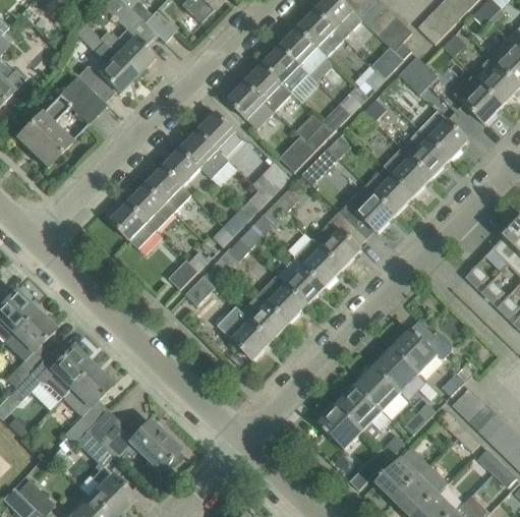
[(128,31),(140,18),(120,0),(104,0),(101,4),(128,31)]
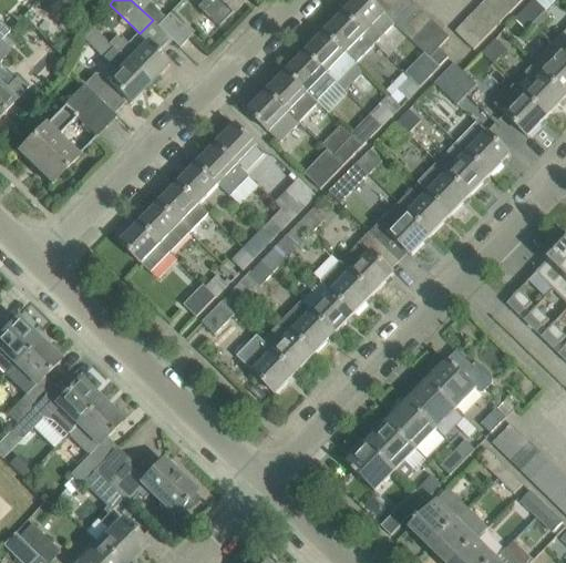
[(131,0),(153,20),(156,23),(164,14),(150,0),(131,0)]
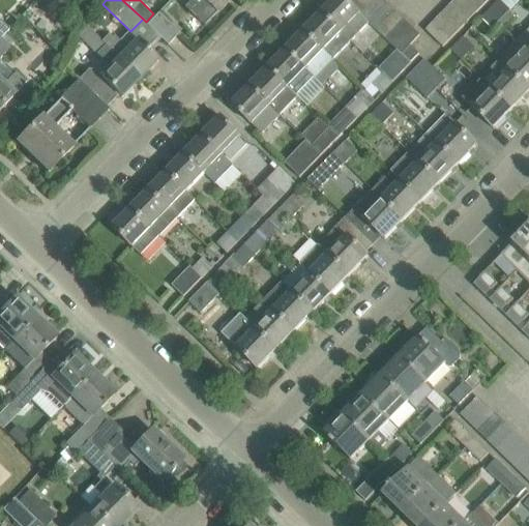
[(187,0),(184,3),(203,22),(224,0),(187,0)]
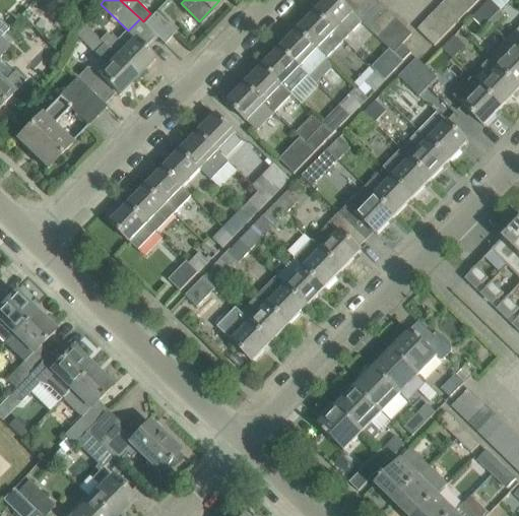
[(361,19),(352,12),(352,11),(340,0),(322,0),(313,9),(342,38),(361,19)]
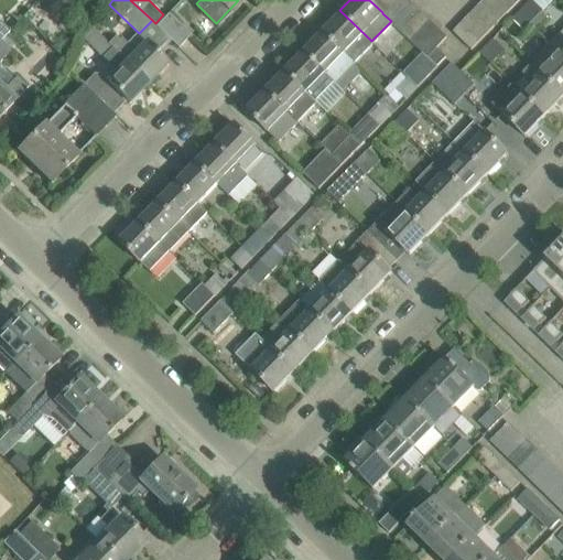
[(369,0),(382,12),(392,2),(390,0),(369,0)]
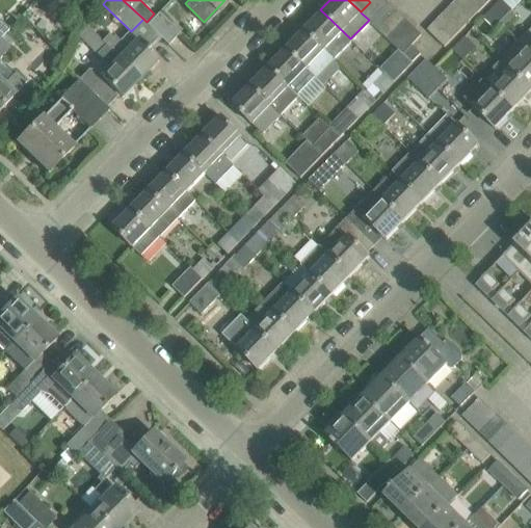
[(361,12),(369,20),(388,1),(387,0),(372,0),(370,2),(361,11),(361,12)]
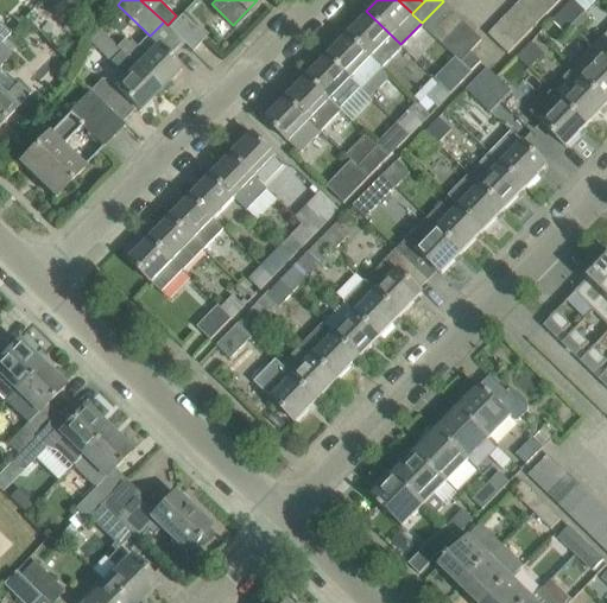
[(518,0),(516,2),(536,21),(545,12),(532,0),(518,0)]
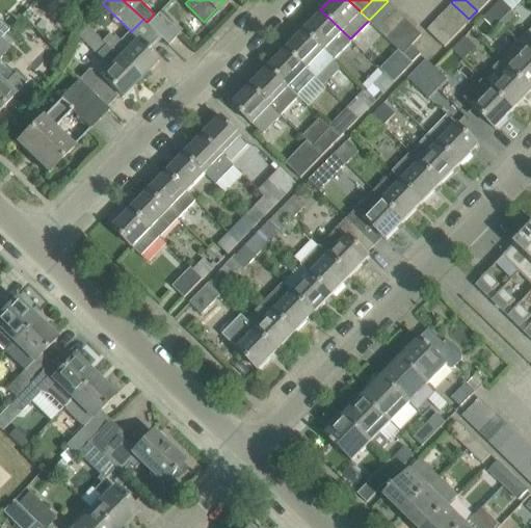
[(485,1),(484,0),(466,0),(477,10),(485,1)]
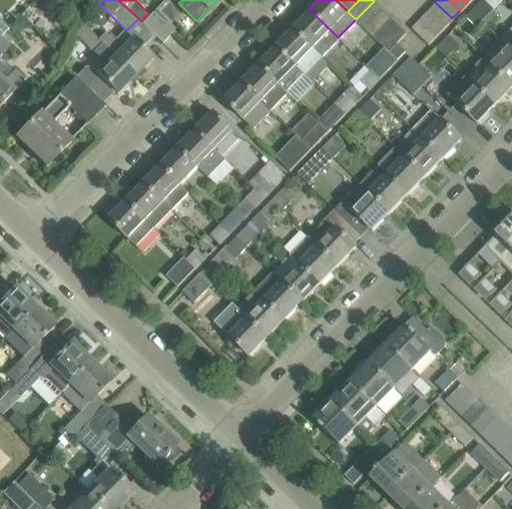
[(470,8),(481,19),(493,7),(485,0),(477,0),(470,8)]
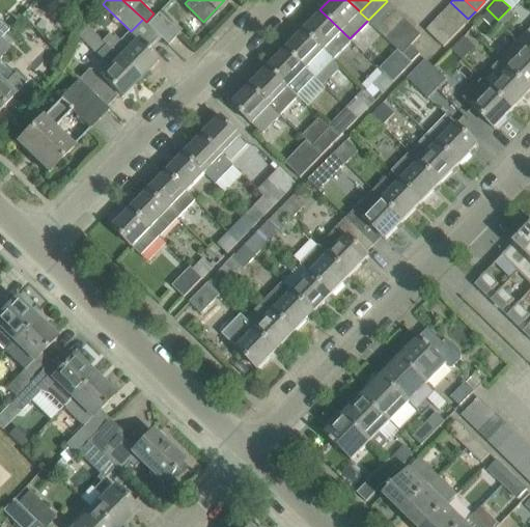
[(368,20),(377,28),(395,8),(387,1),(368,20)]
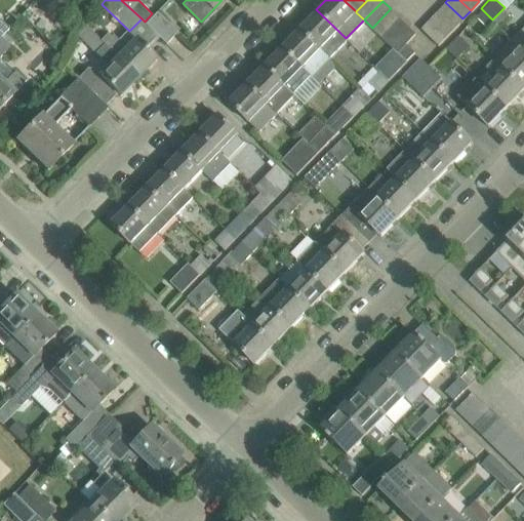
[(462,18),(445,2),(437,10),(454,27),(462,18)]
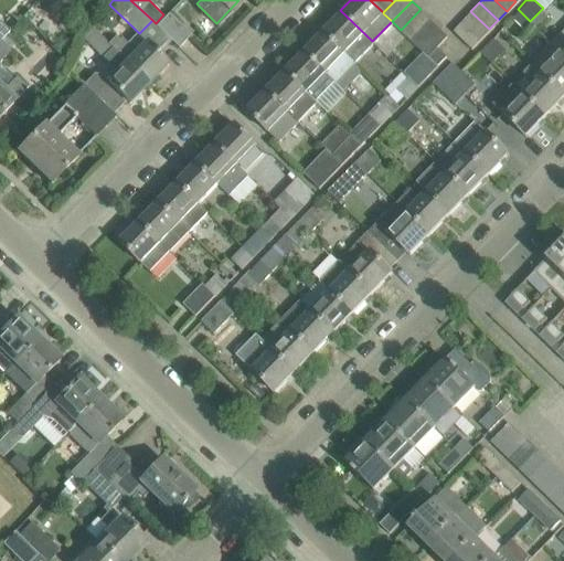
[(169,9),(163,14),(156,23),(178,44),(191,31),(169,9)]
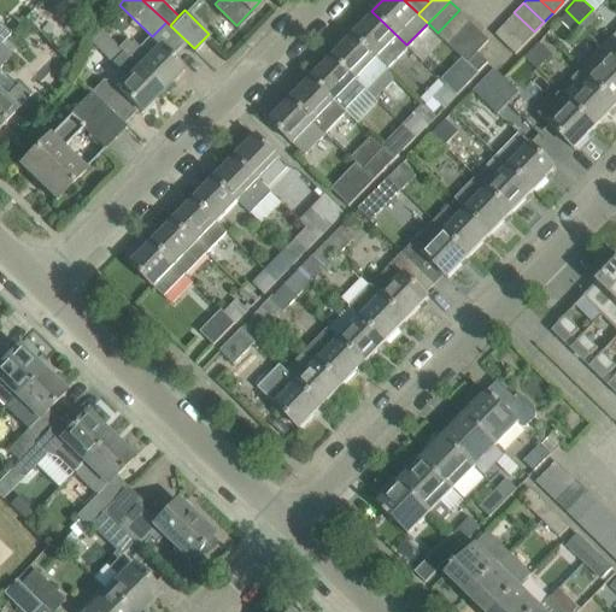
[(459,10),(438,33),(447,41),(469,19),(459,10)]
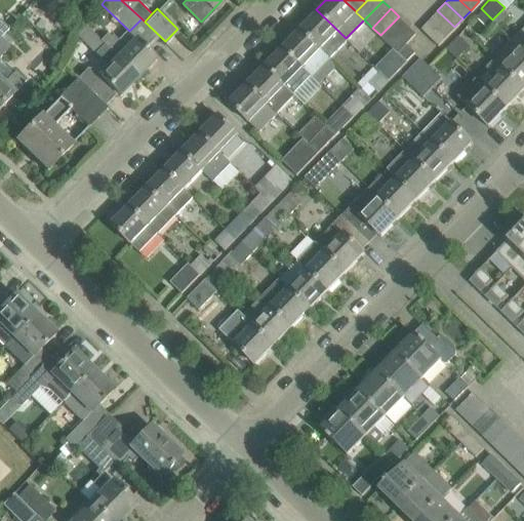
[(492,19),(481,8),(475,15),(486,27),(492,19)]
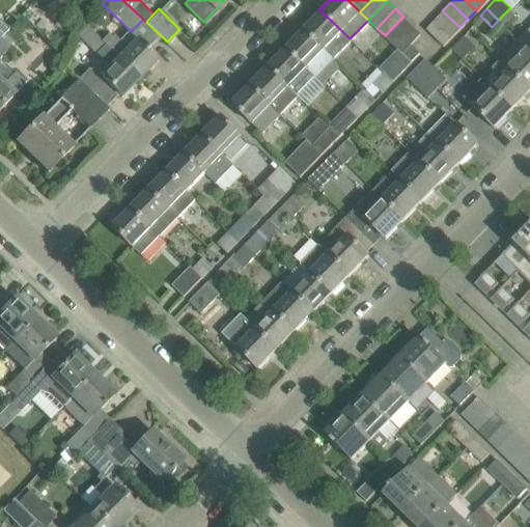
[(332,57),(350,38),(319,9),(302,28),(332,57)]
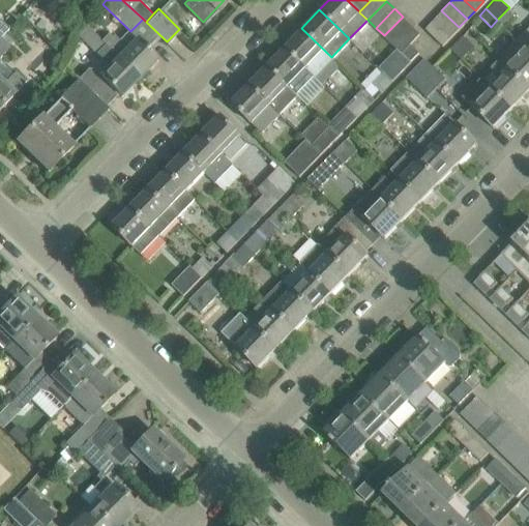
[(441,10),(433,19),(450,35),(459,27),(441,10)]
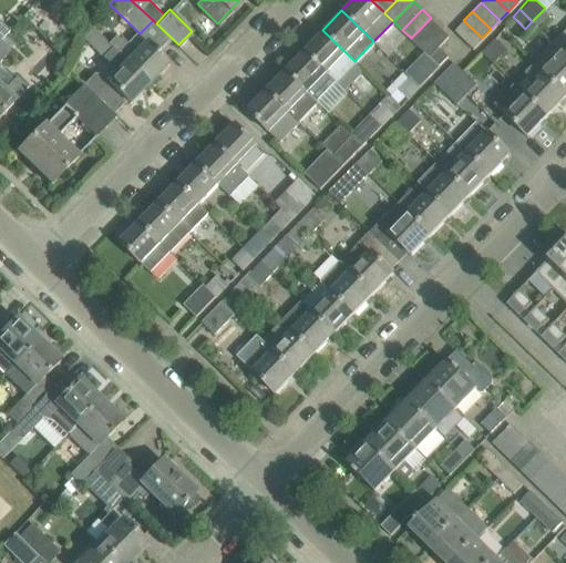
[(411,38),(420,47),(440,27),(431,18),(411,38)]
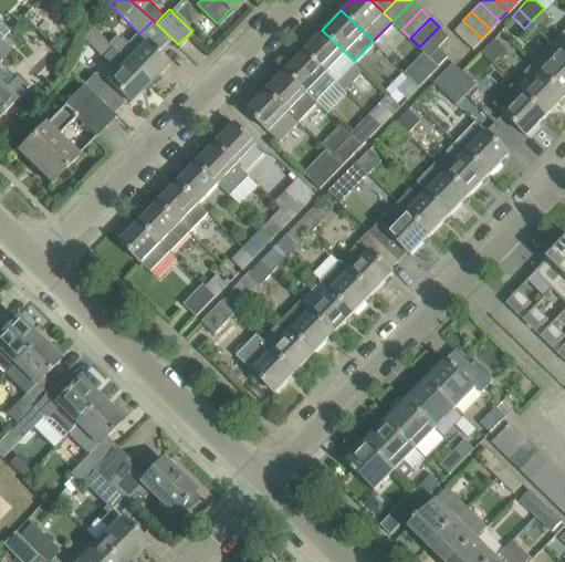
[(0,37),(9,28),(0,19),(0,37)]
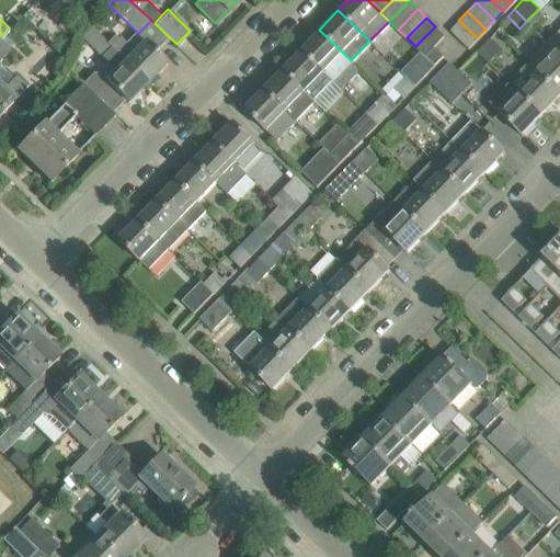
[(477,37),(458,20),(449,29),(468,47),(477,37)]
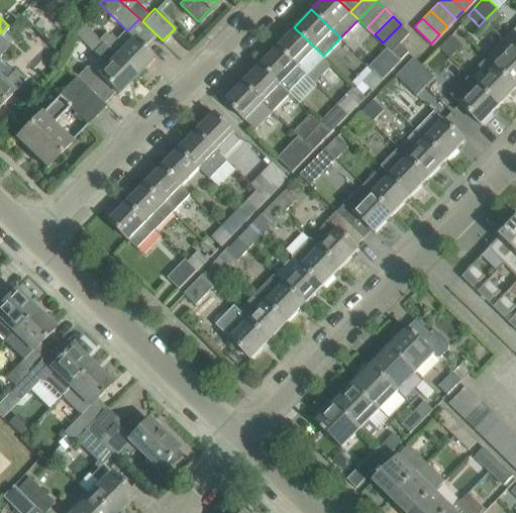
[(118,92),(135,74),(102,40),(83,22),(74,31),(106,63),(98,71),(93,66),(86,65),(76,75),(103,100),(115,89),(118,92)]
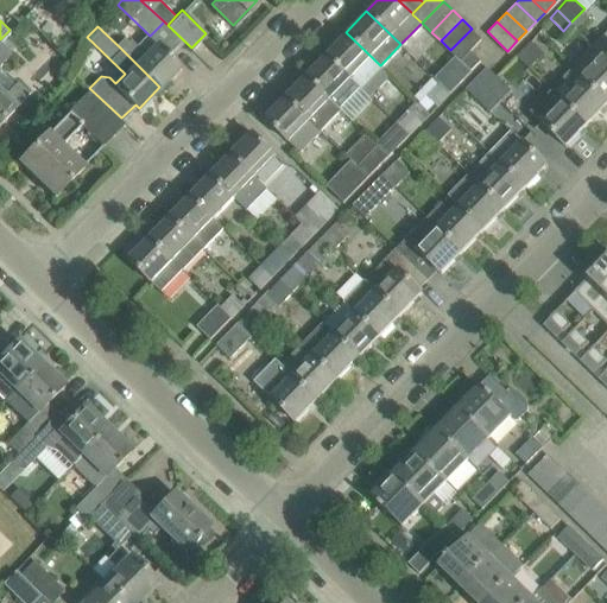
[(459,59),(480,37),(472,29),(450,50),(459,59)]
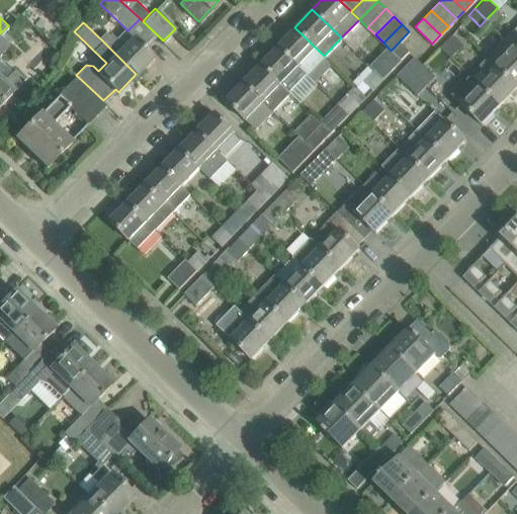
[(516,24),(505,37),(516,50),(516,24)]
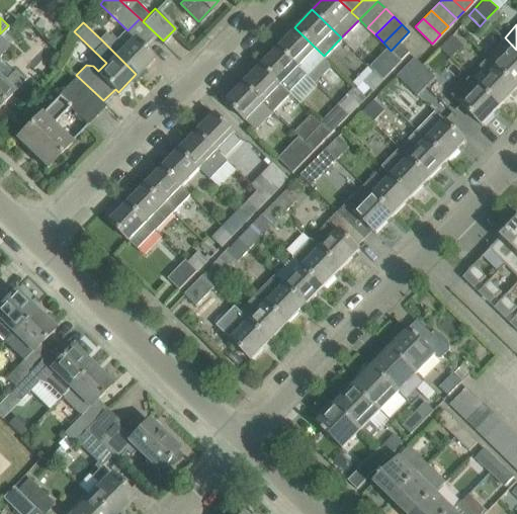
[(306,73),(324,56),(294,27),(277,46),(306,73)]
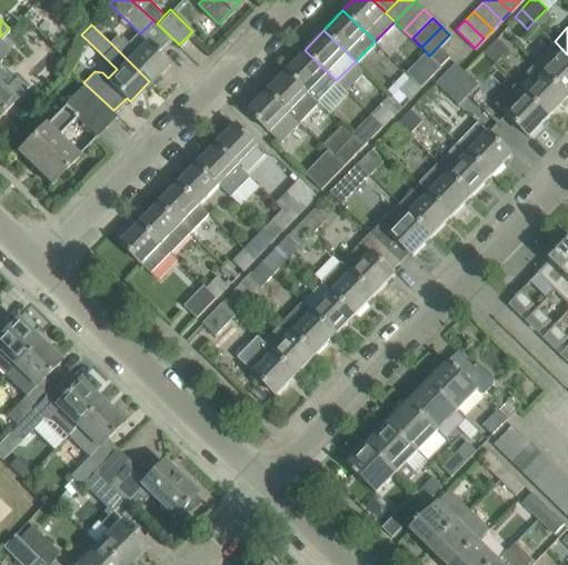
[(169,61),(152,46),(146,39),(136,48),(122,35),(112,45),(149,81),(169,61)]
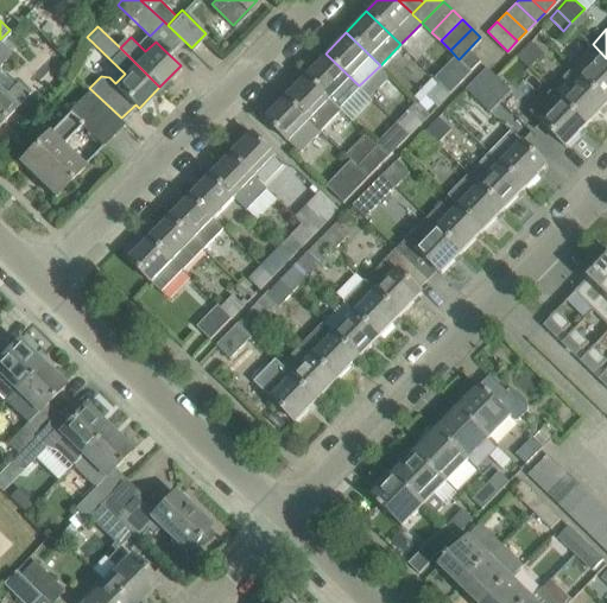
[(516,54),(529,67),(543,51),(529,39),(516,54)]
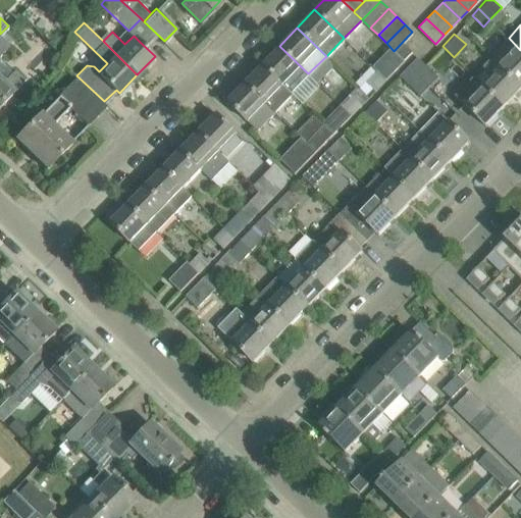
[(0,53),(9,44),(0,36),(0,53)]
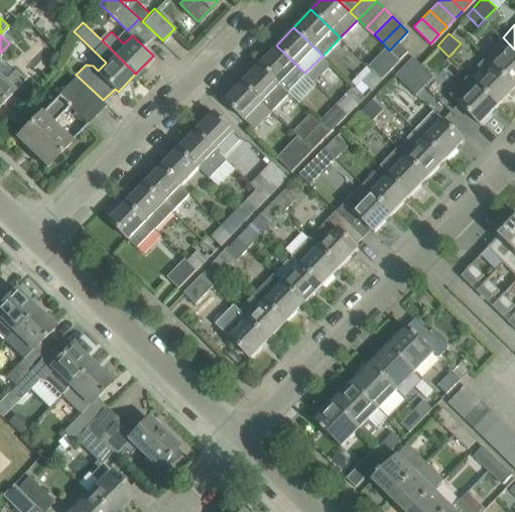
[(514,49),(503,37),(485,55),(514,86),(514,49)]
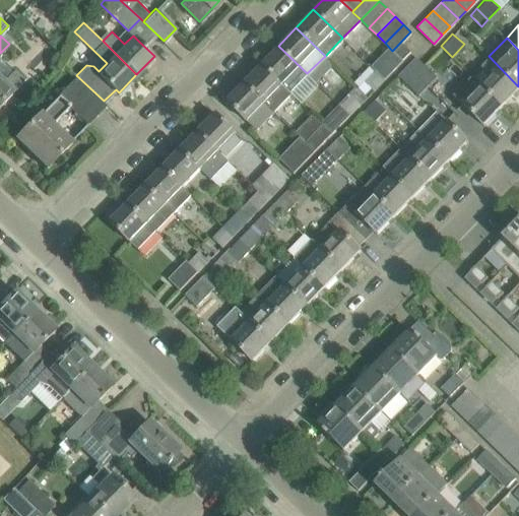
[(410,51),(401,42),(393,51),(402,59),(410,51)]
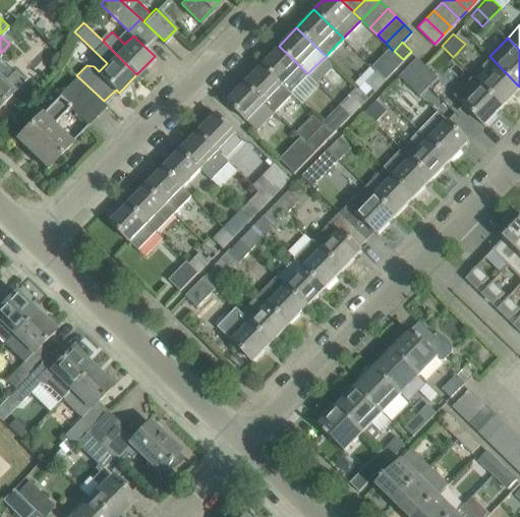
[(307,73),(279,46),(262,63),(291,93),(292,93),(290,91),(307,73)]
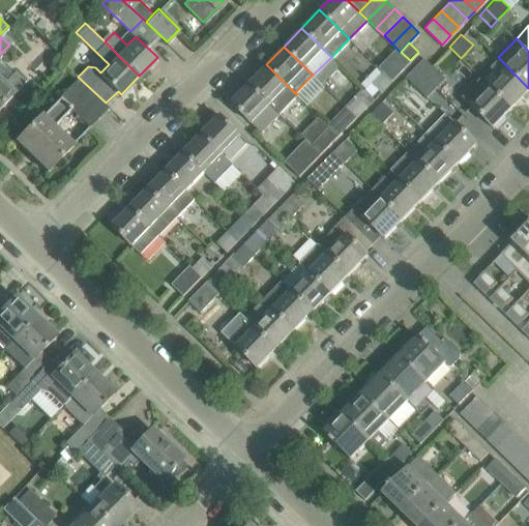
[(415,66),(435,86),(444,77),(424,57),(415,66)]
